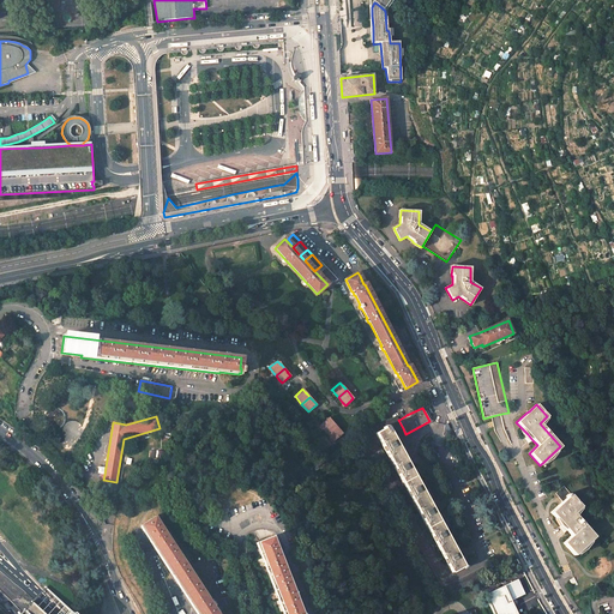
[(332,422),(329,419),(320,425),(321,425),(324,428),(327,433),(336,426),(332,421),(332,422)]
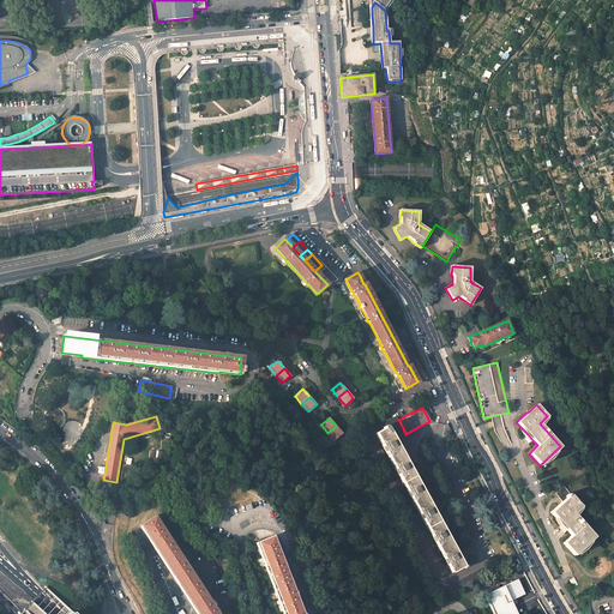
[(339,429),(336,426),(327,433),(331,437),(335,440),(342,433),(339,429)]
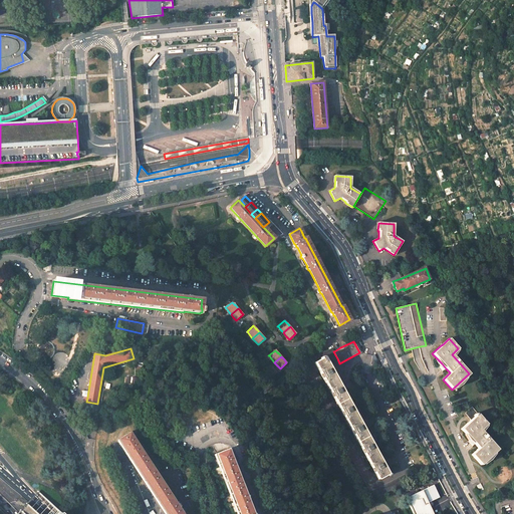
[(369,471),(373,469),(378,479),(389,474),(324,357),(314,362),(322,376),(318,378),(327,396),(331,394),(343,415),(339,417),(348,434),(352,431),(363,452),(359,454),(369,471)]
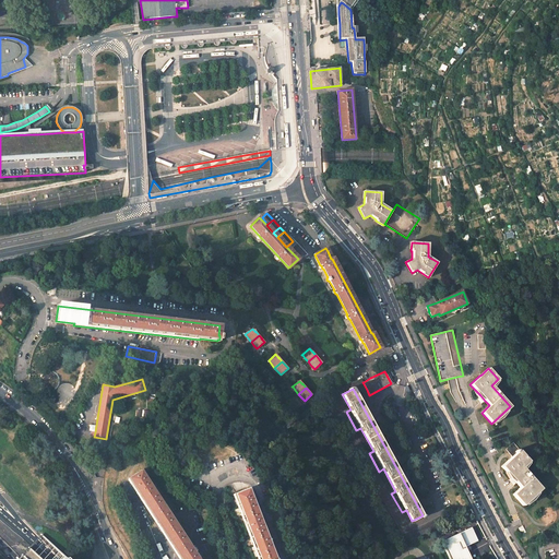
[(520,450),(513,443),(506,450),(512,456),(520,450)]
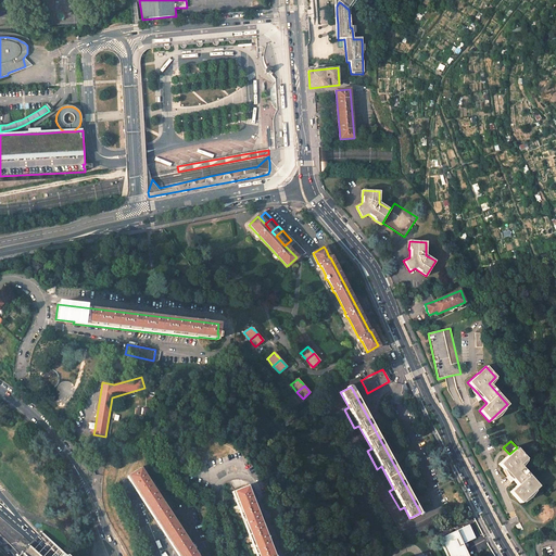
[(527,458),(517,447),(509,454),(498,464),(508,475),(514,481),(518,484),(510,492),(520,503),(539,485),(520,465),(527,458)]
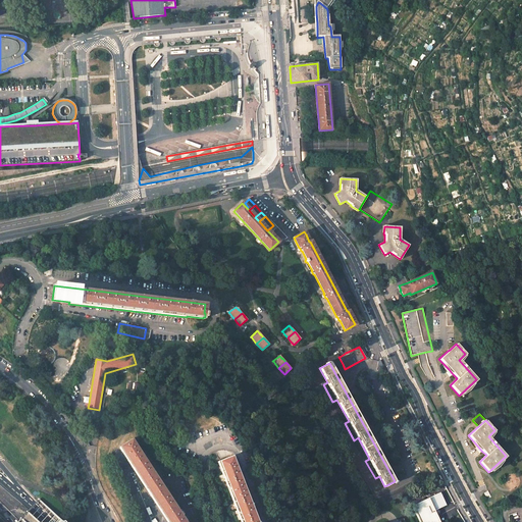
[(186,521),(175,506),(149,466),(132,438),(120,447),(168,521),(186,521)]
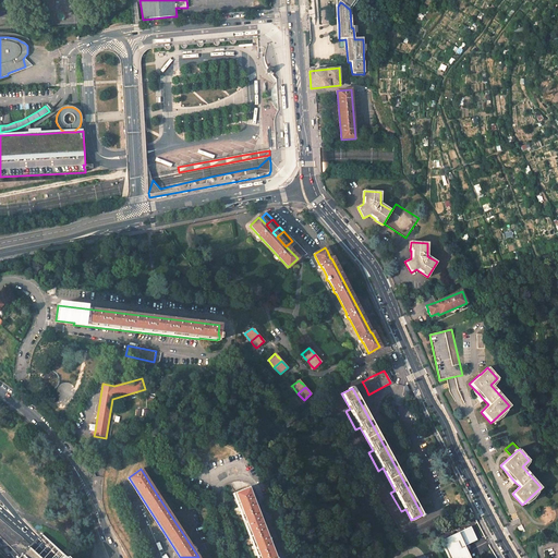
[(233,493),(243,516),(251,535),(258,557),(275,557),(247,487),(233,493)]
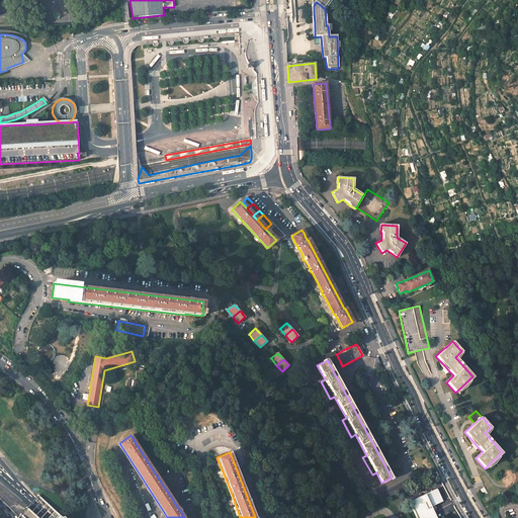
[(373,497),(350,454),(343,458),(370,507),(399,492),(418,482),(415,475),(373,497)]
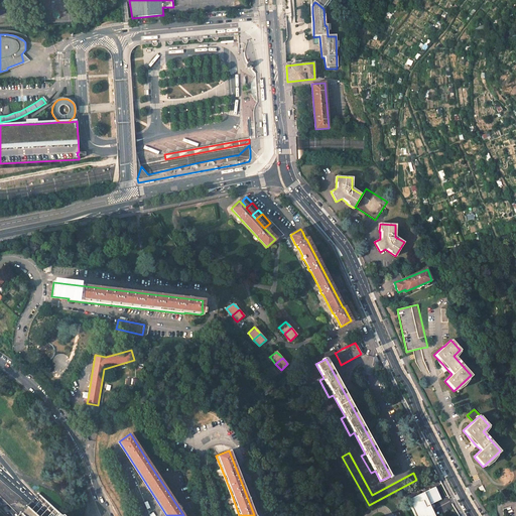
[(440,499),(435,488),(407,500),(414,515),(433,515),(428,504),(440,499)]
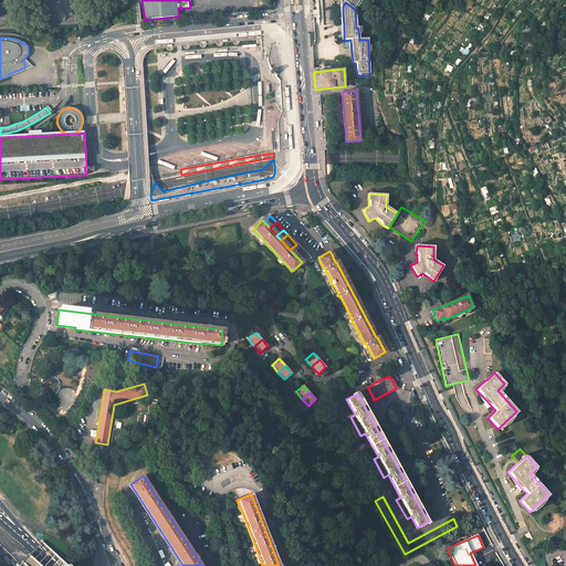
[(69,565),(67,565),(66,564),(65,562),(62,565),(61,565),(42,565),(31,555),(23,564),(25,565),(69,565)]
